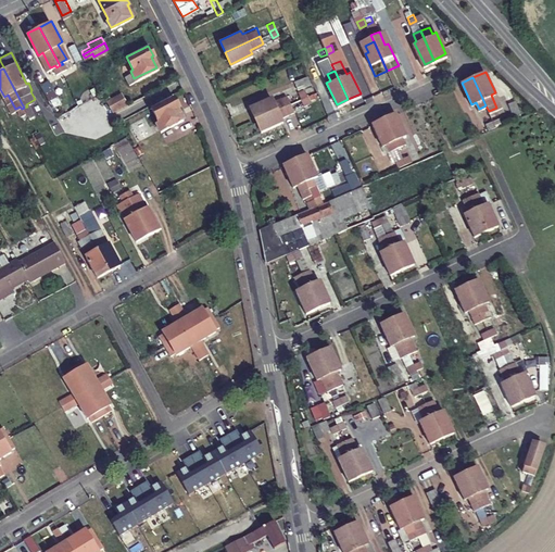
[(106,99),(111,108),(126,100),(122,90),(106,99)]
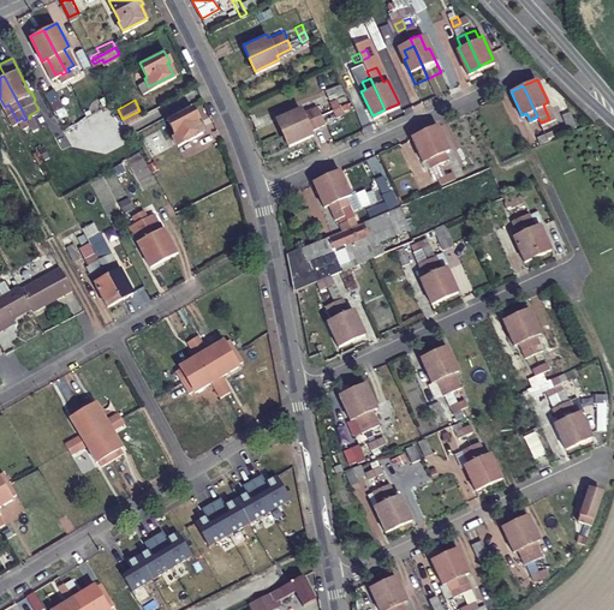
[(282,130),(322,113),(317,103),(302,112),(299,106),(276,117),(282,130)]
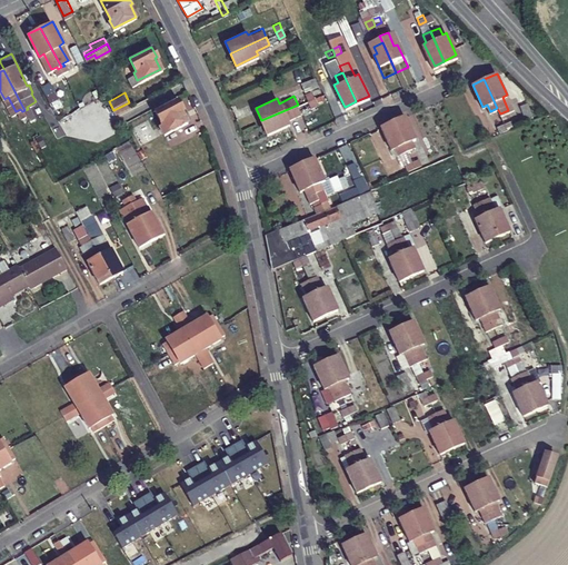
[(179,98),(157,109),(163,122),(160,125),(163,132),(187,120),(182,109),(183,109),(179,98)]
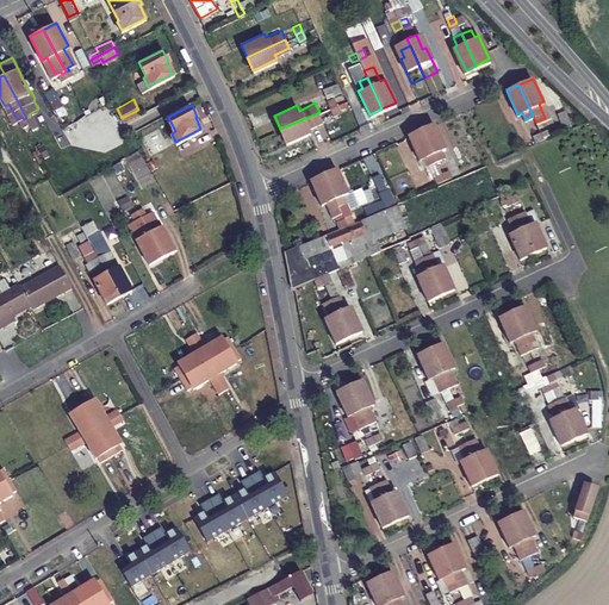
[(319,112),(280,129),(286,142),(309,131),(308,128),(323,120),(319,112)]
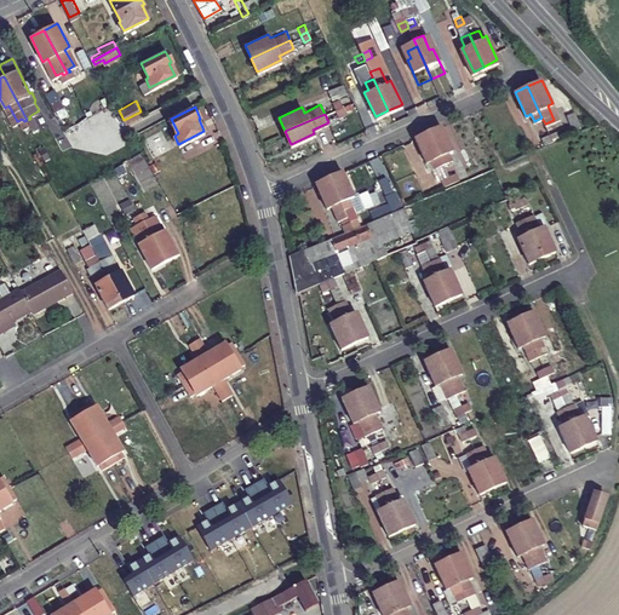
[(428,131),(442,164),(453,159),(450,150),(453,149),(442,125),(428,131)]
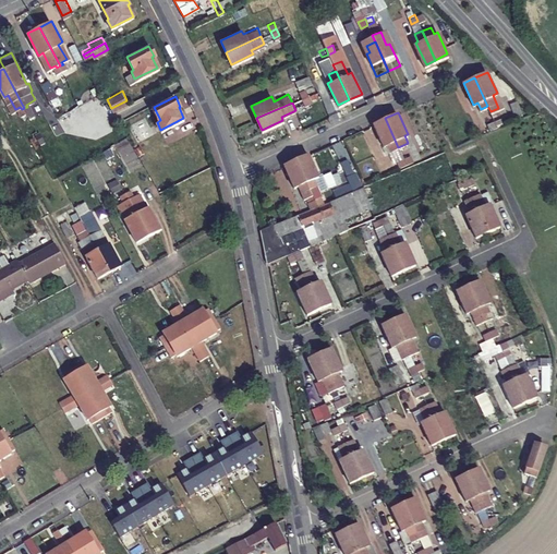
[(0,128),(4,135),(9,133),(0,117),(0,128)]
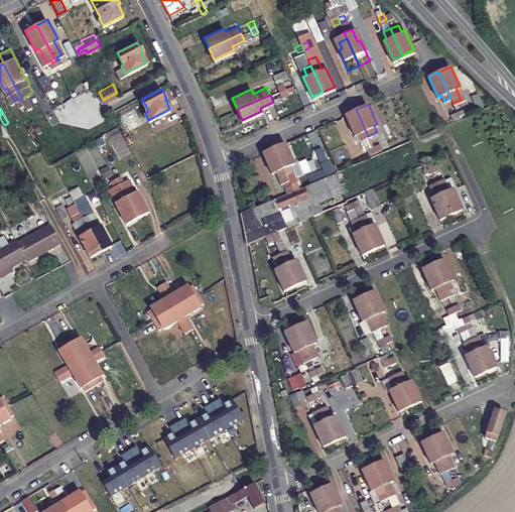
[(368,136),(356,109),(347,114),(356,134),(358,133),(361,139),(368,136)]
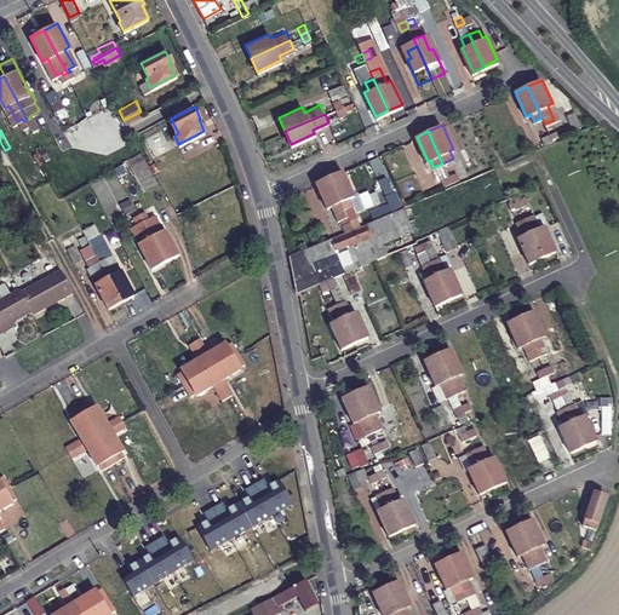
[(552,141),(560,138),(556,131),(549,133),(552,141)]
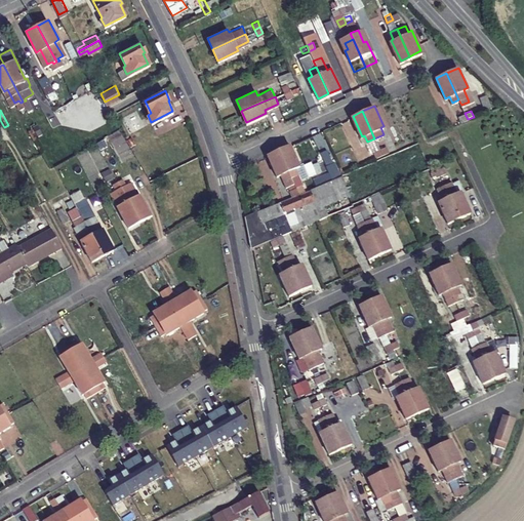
[(462,122),(468,119),(465,113),(459,116),(462,122)]
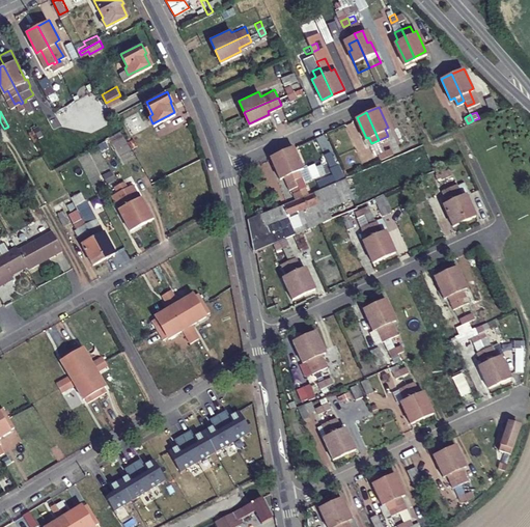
[(281,151),(295,179),(302,176),(299,169),(303,168),(294,146),(281,151)]
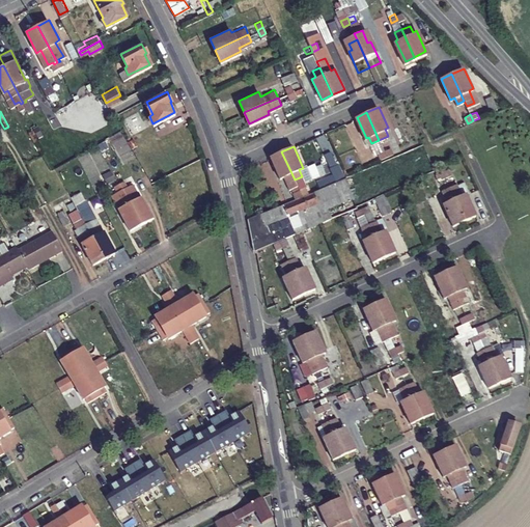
[(383,149),(386,155),(392,153),(389,146),(383,149)]
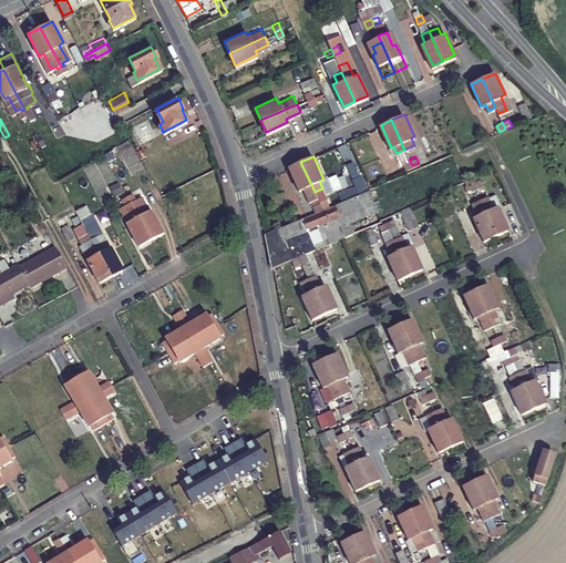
[(405,169),(412,165),(409,160),(402,163),(405,169)]
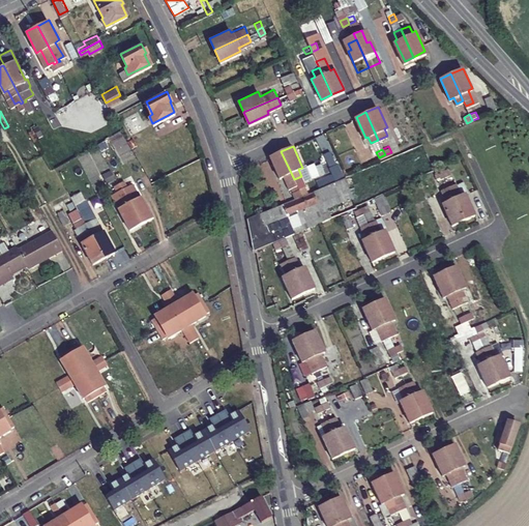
[(296,185),(294,179),(281,151),(270,156),(280,178),(285,176),(290,187),(296,185)]
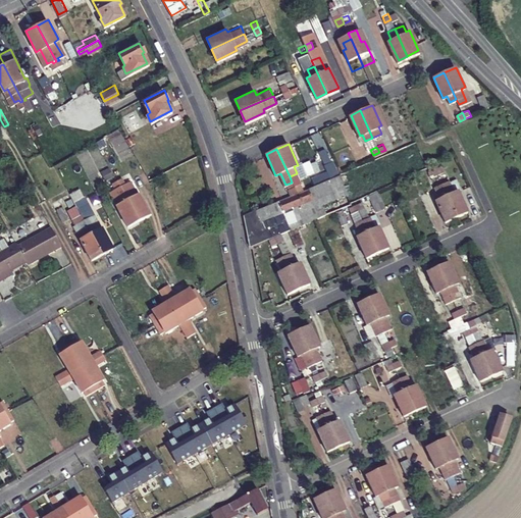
[(434,169),(436,174),(443,172),(440,166),(434,169)]
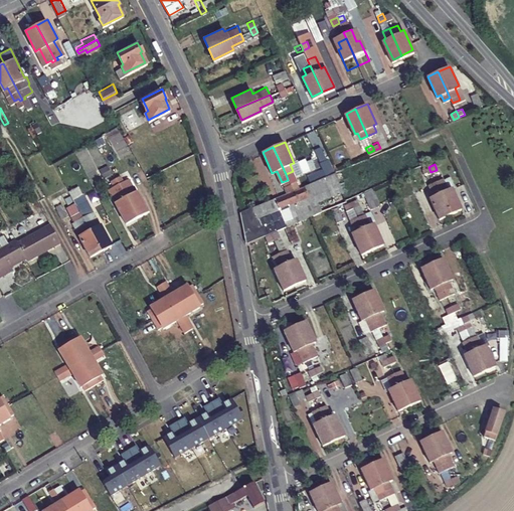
[(424,175),(431,172),(429,167),(422,170),(424,175)]
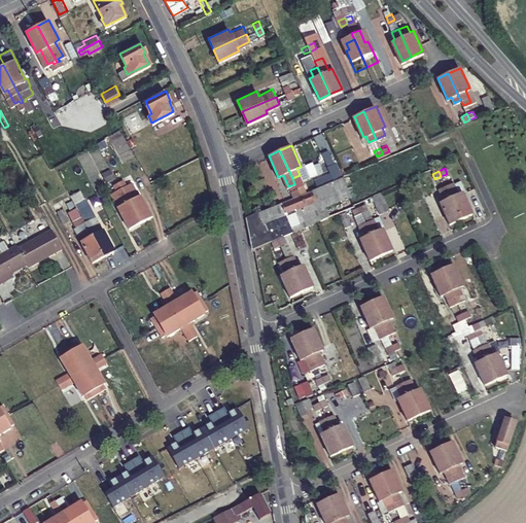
[(354,204),(342,176),(309,189),(300,194),(247,215),(245,216),(251,247),(276,237),(317,219),(321,217),(354,204)]
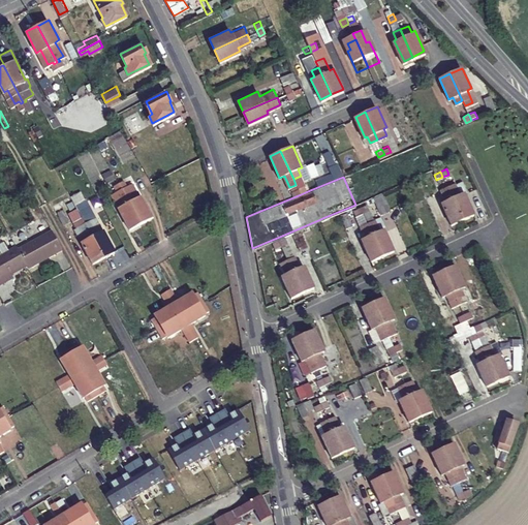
[(123,188),(141,222),(151,216),(132,183),(123,188)]
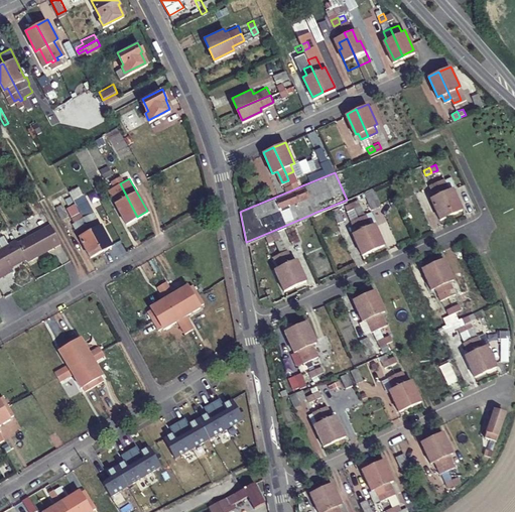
[(435,180),(451,214),(461,209),(452,188),(446,192),(440,178),(435,180)]
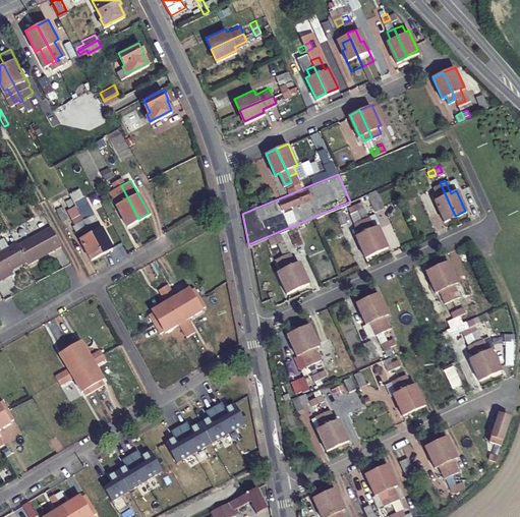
[(455,216),(440,182),(434,185),(440,198),(436,202),(444,221),(455,216)]
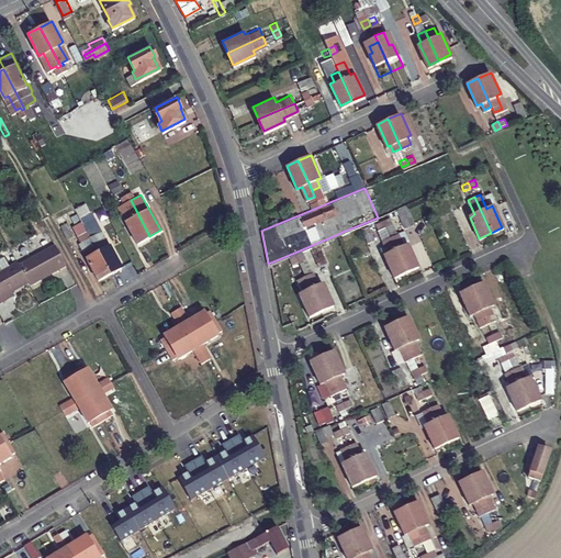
[(138,242),(149,236),(131,200),(120,207),(138,242)]
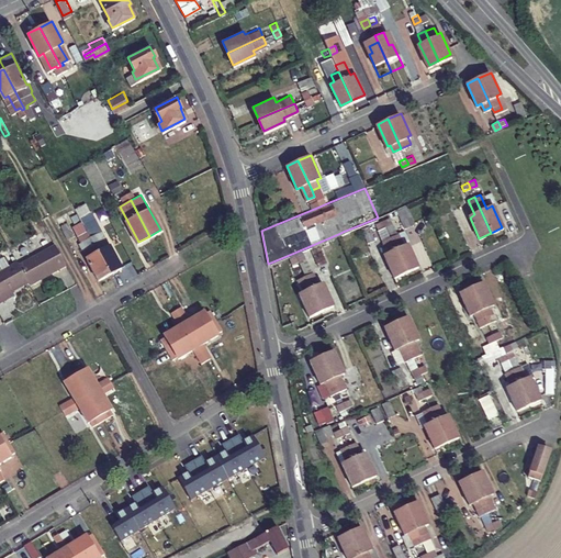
[(382,221),(385,226),(392,223),(390,218),(382,221)]
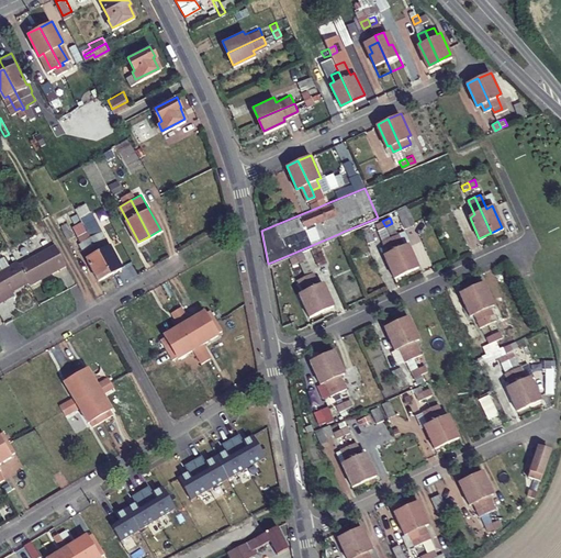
[(379,230),(385,226),(382,221),(376,223),(379,230)]
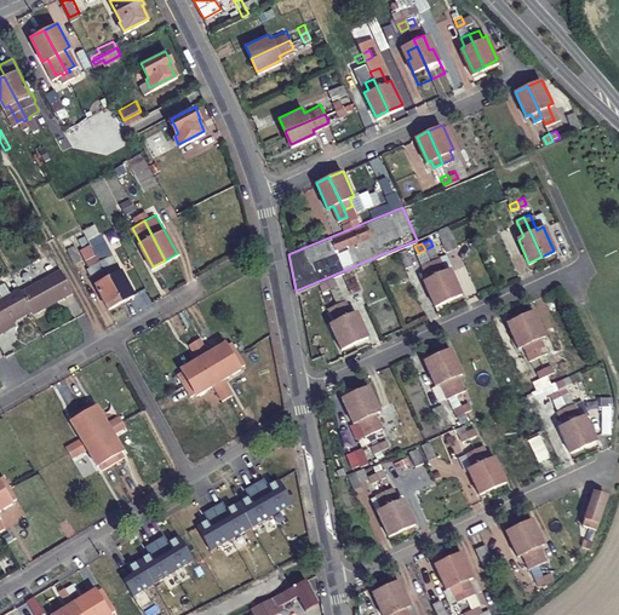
[(99,262),(120,302),(133,294),(110,256),(99,262)]
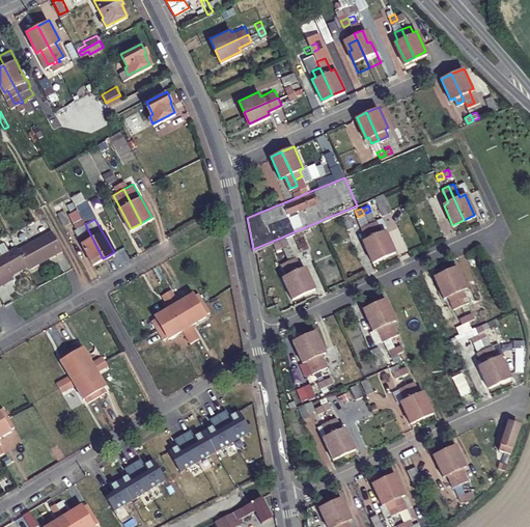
[(368,223),(383,256),(394,251),(385,231),(382,232),(377,220),(368,223)]
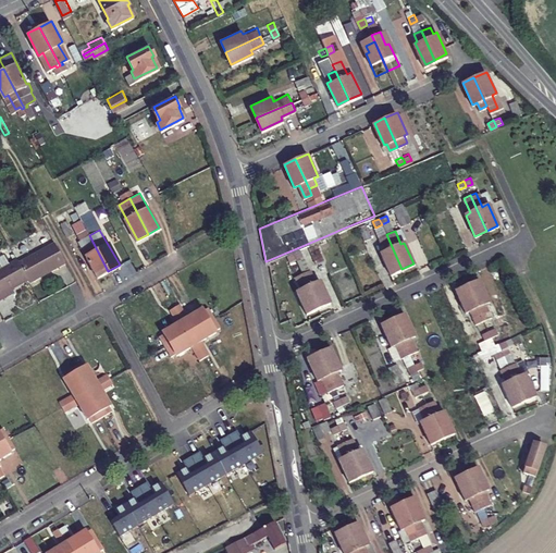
[(402,269),(386,234),(379,238),(384,252),(380,253),(390,274),(402,269)]
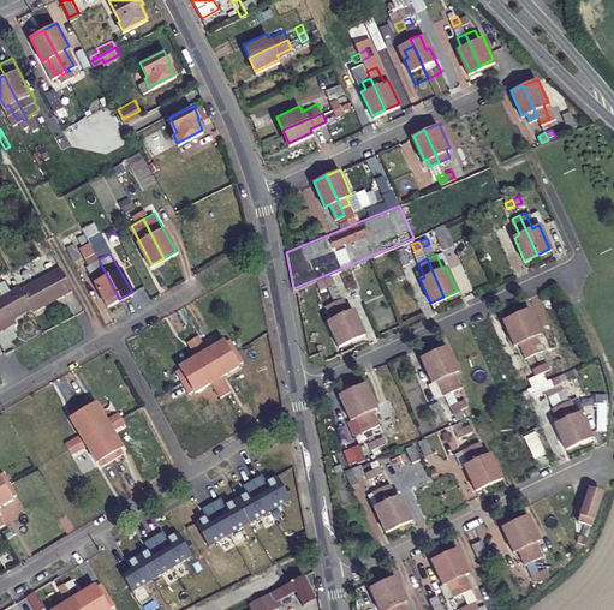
[(107,305),(119,299),(99,259),(85,267),(107,305)]
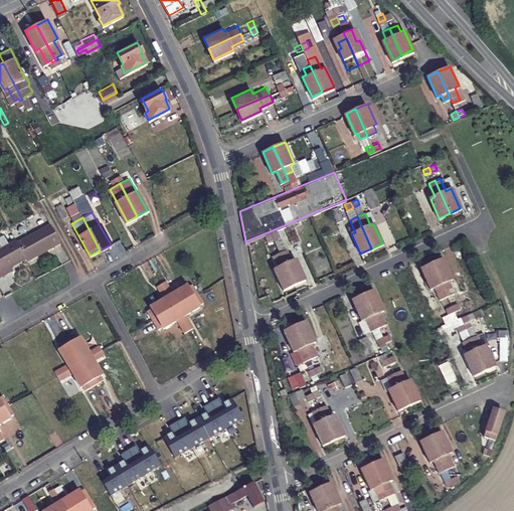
[(24,256),(25,258),(59,240),(49,222),(16,239),(24,256)]
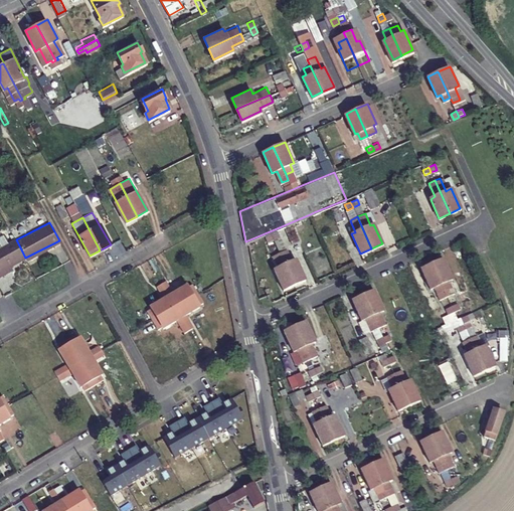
[(291,241),(299,238),(294,226),(287,229),(291,241)]
